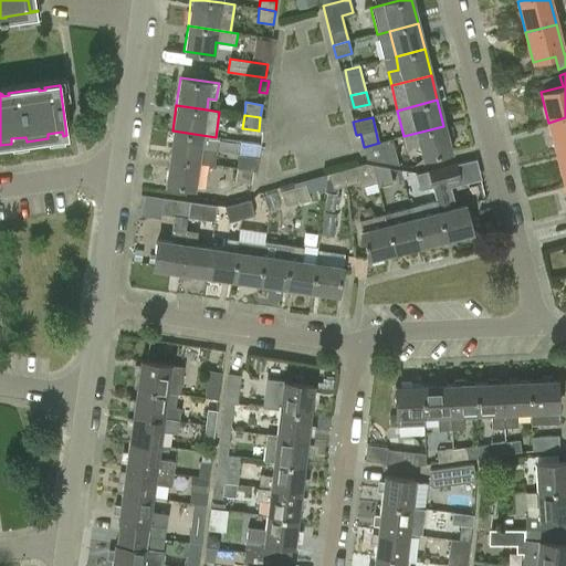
[(565,117),(548,123),(556,153),(565,149),(565,117)]
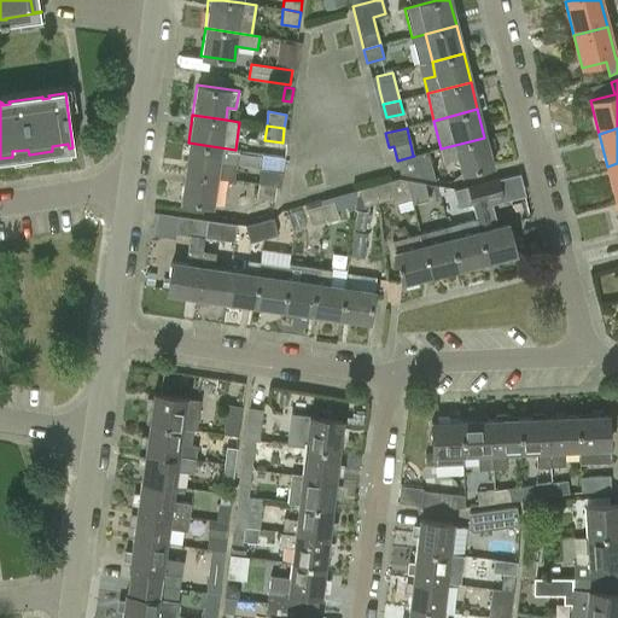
[(491,165),(484,138),(441,149),(444,162),(456,158),(460,174),(491,165)]
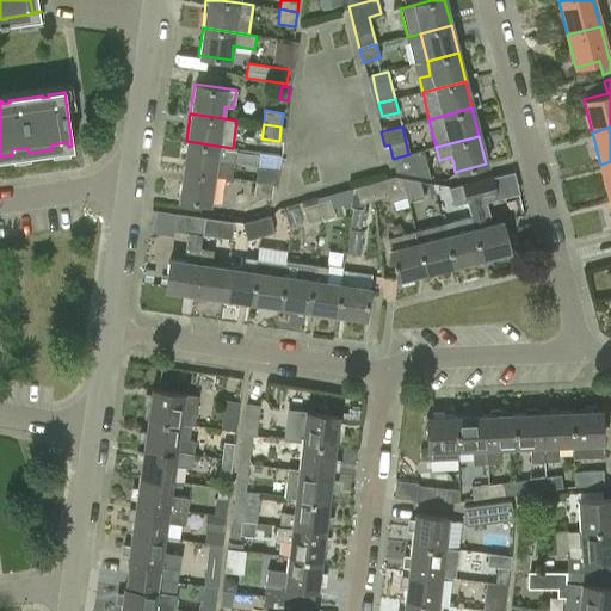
[(186,141),(181,170),(215,174),(229,177),(233,148),(186,141)]
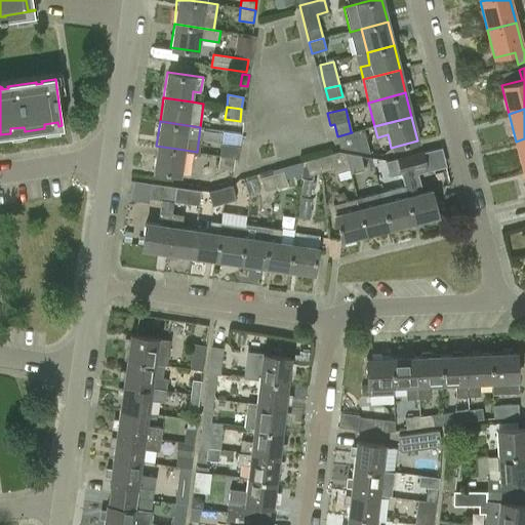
[(352,132),(337,136),(339,147),(369,152),(363,129),(351,132),(352,132)]
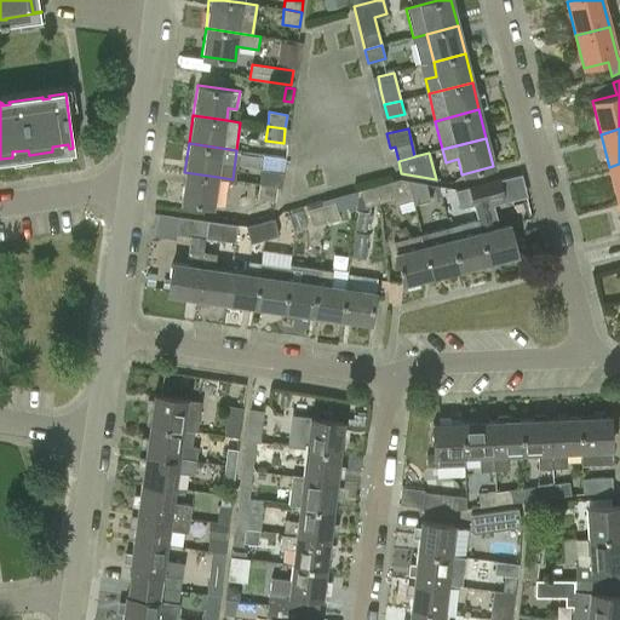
[(619,164),(609,167),(618,200),(619,199),(619,164)]
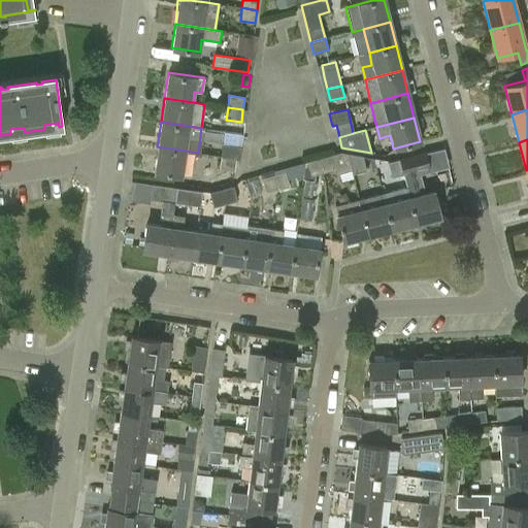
[(221,157),(236,159),(237,146),(222,144),(221,157)]
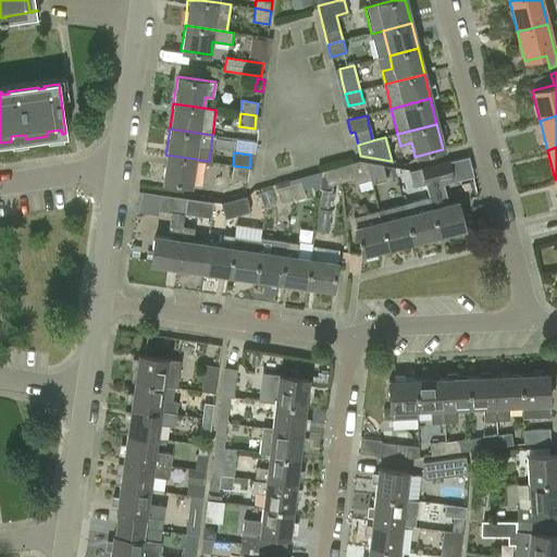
[(192,185),(196,159),(165,155),(162,181),(192,185)]
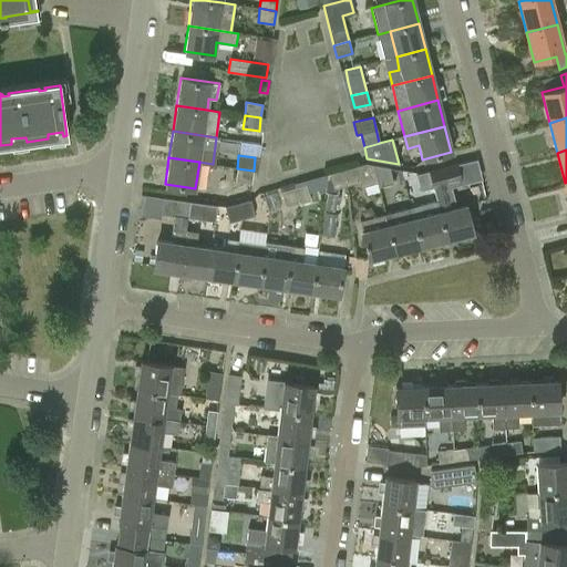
[(426,169),(432,187),(435,202),(446,239),(472,233),(464,205),(457,207),(453,187),(482,179),(476,157),(426,169)]
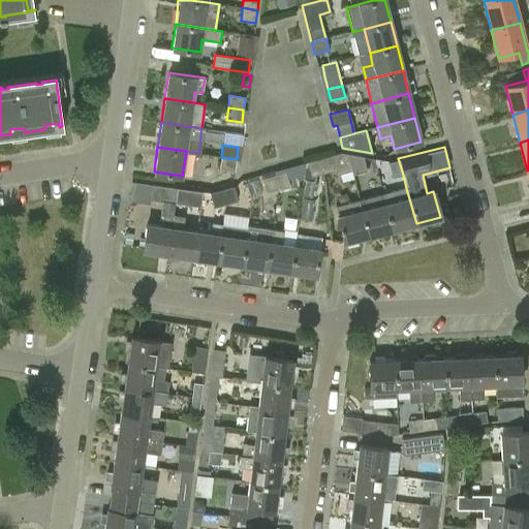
[(344,152),(319,159),(321,174),(336,170),(337,175),(351,172),(346,153),(344,152)]
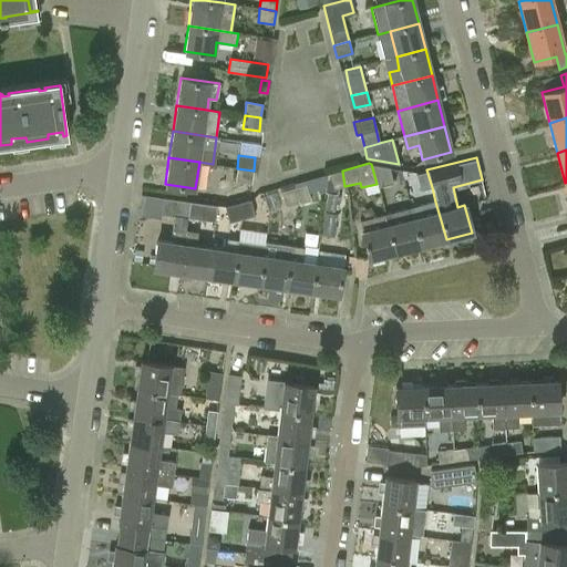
[(371,164),(377,184),(378,187),(394,183),(390,167),(371,164)]
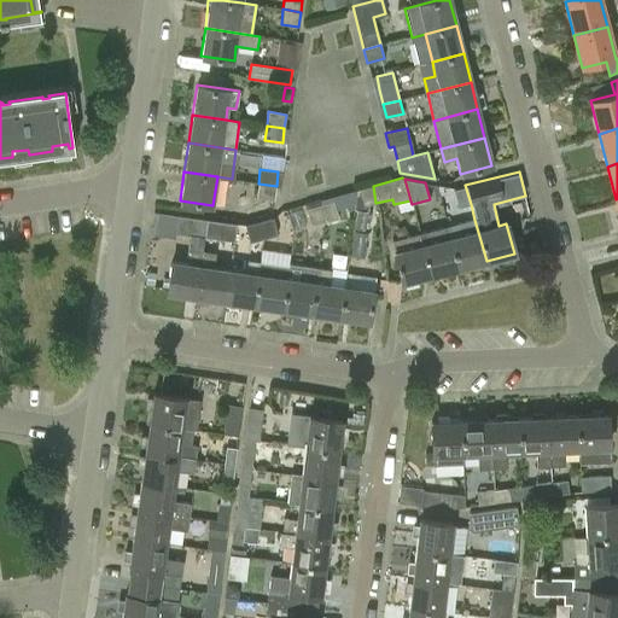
[(274,200),(277,186),(258,184),(256,198),(274,200)]
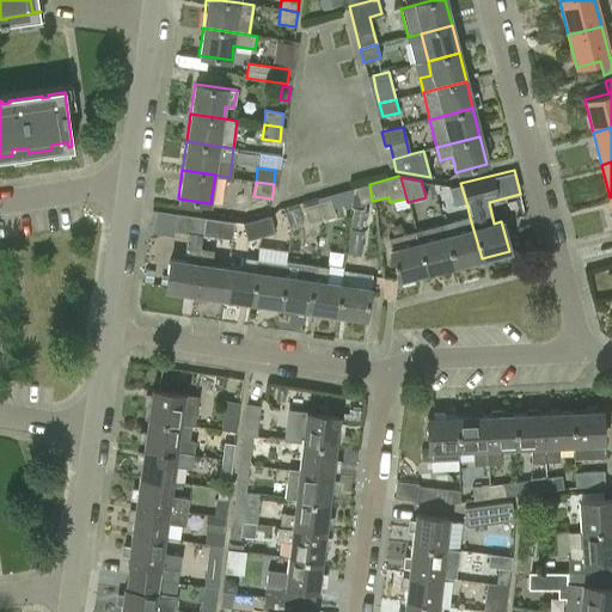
[(456,206),(466,202),(460,183),(450,187),(456,206)]
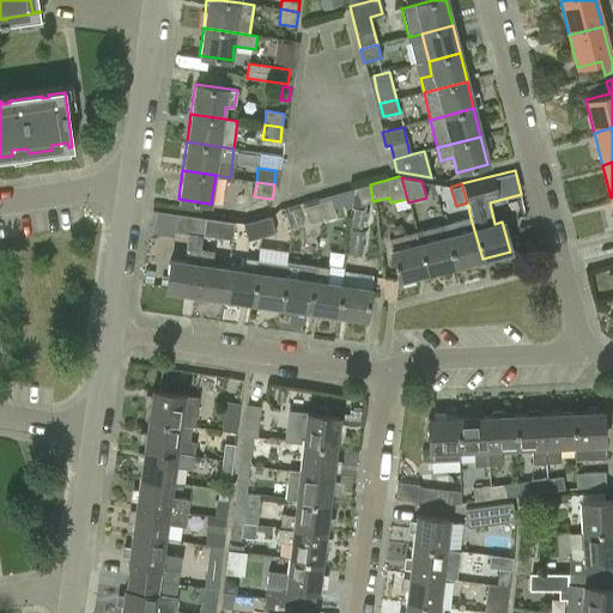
[(356,188),(353,204),(352,208),(354,208),(351,228),(363,229),(366,202),(372,201),(370,184),(356,188)]
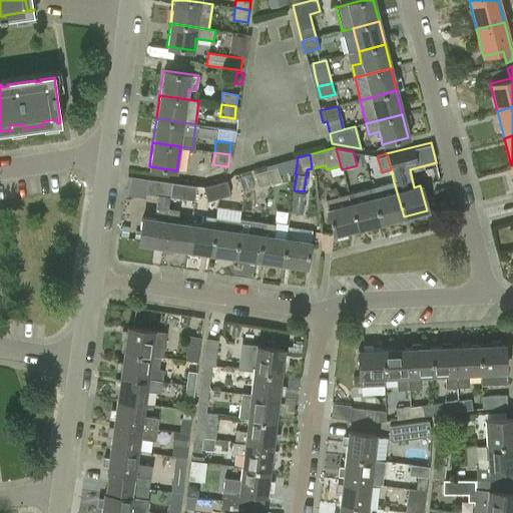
[(296,170),(298,157),(264,165),(269,184),(269,185),(282,181),(281,174),(296,170)]
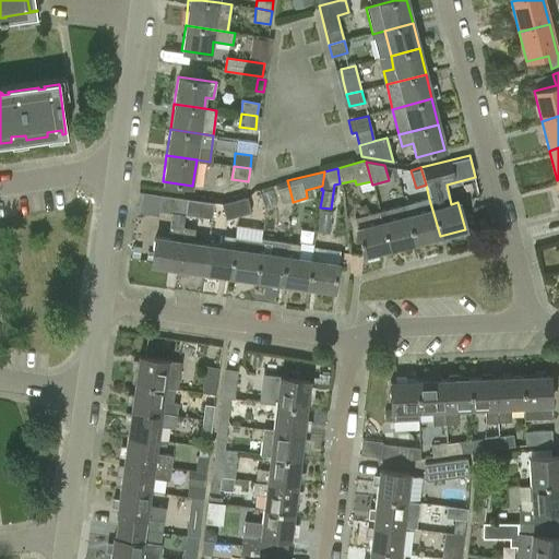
[(282,204),(293,202),(293,201),(287,180),(276,183),(282,204)]
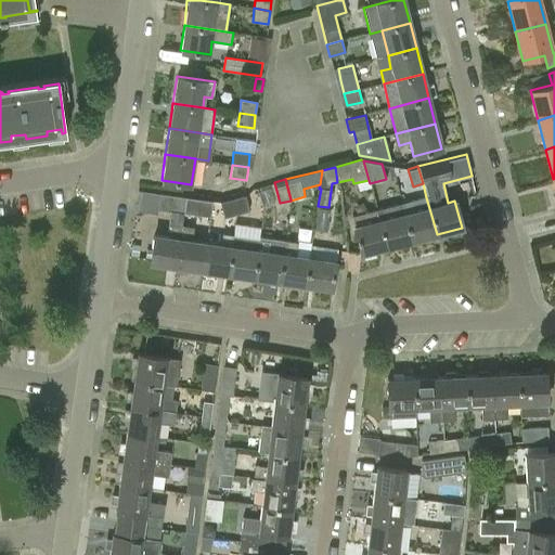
[(138,191),(136,211),(157,215),(157,209),(183,214),(185,197),(138,191)]
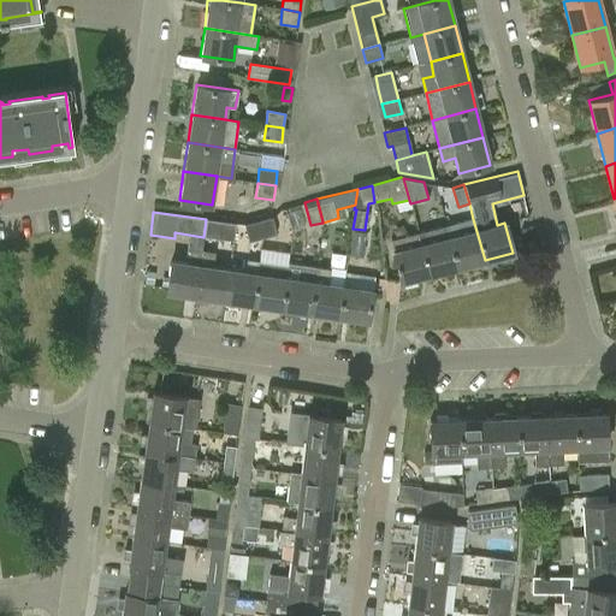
[(259,220),(262,238),(277,235),(272,217),(259,220)]
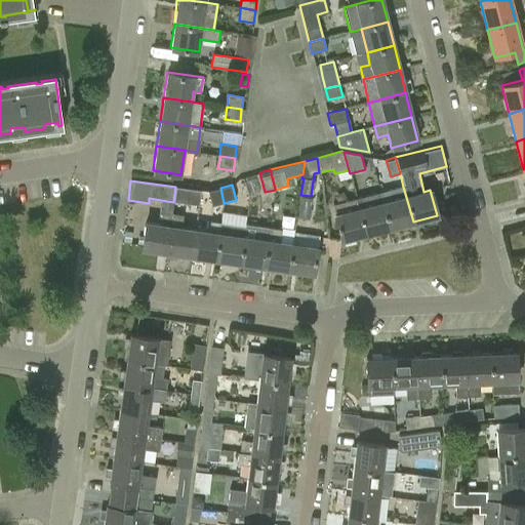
[(403,187),(379,193),(389,228),(413,221),(403,187)]
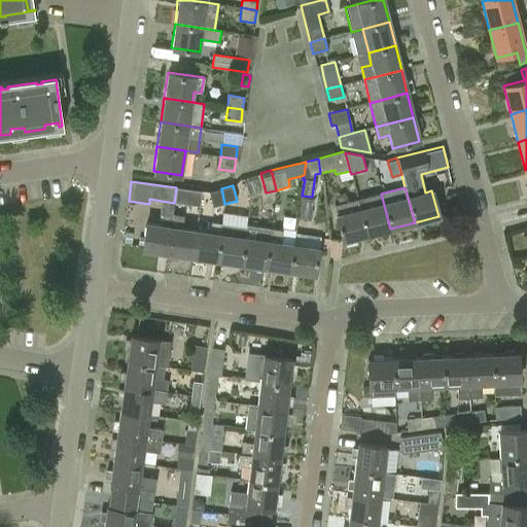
[(213,207),(224,204),(221,188),(209,192),(213,207)]
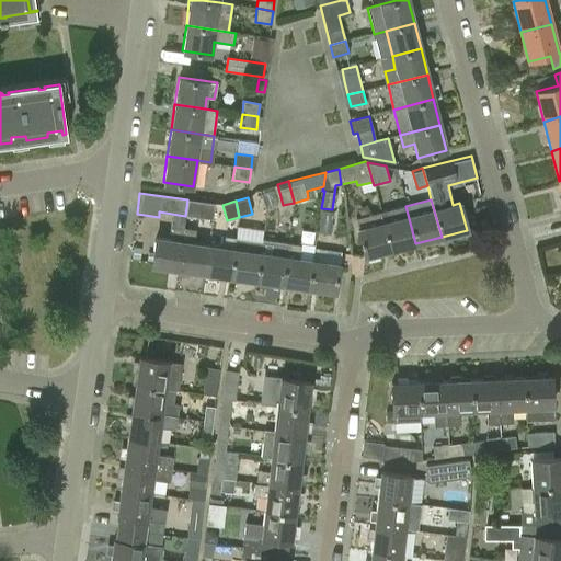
[(213,219),(215,204),(202,202),(198,218),(213,219)]
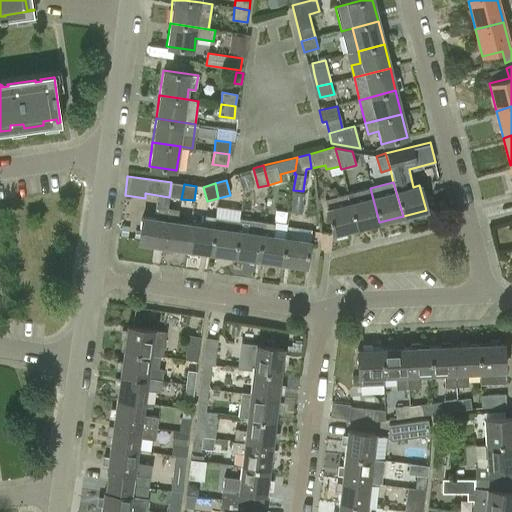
[(370,188),(347,194),(356,228),(379,222),(370,188)]
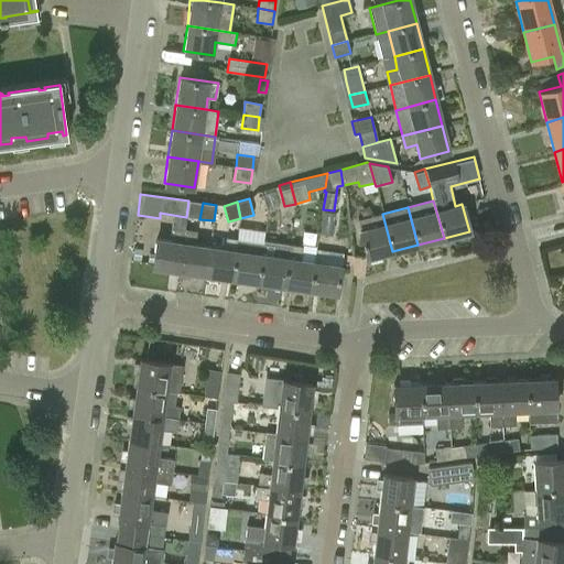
[(323,212),(321,232),(332,234),(335,213),(323,212)]
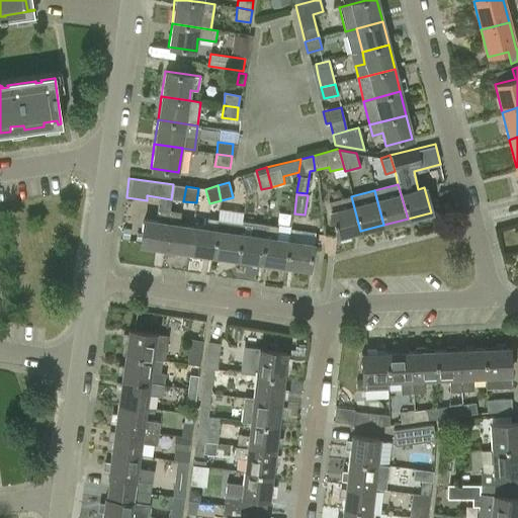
[(335,238),(360,231),(351,196),(326,202),(335,238)]
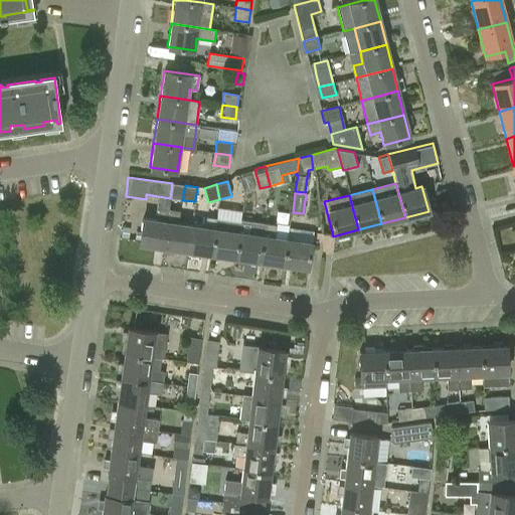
[(242,217),(243,208),(219,205),(218,215),(242,217)]
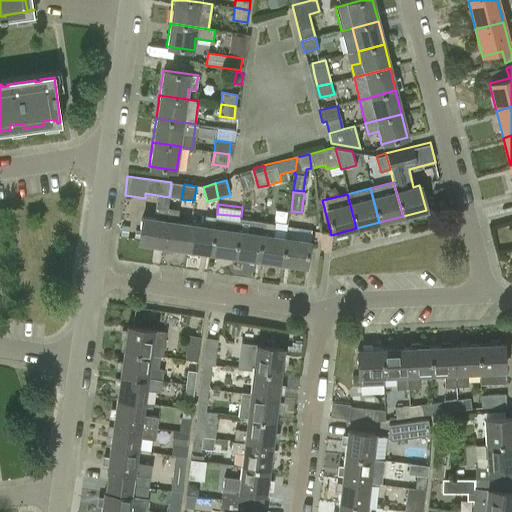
[(138,243),(162,247),(168,208),(158,206),(156,219),(142,216),(138,243)]
